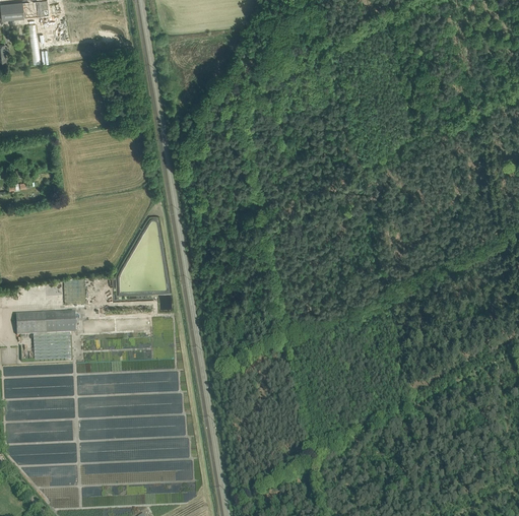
[(10,0),(0,1),(0,8),(1,16),(23,14),(21,0),(10,0)]
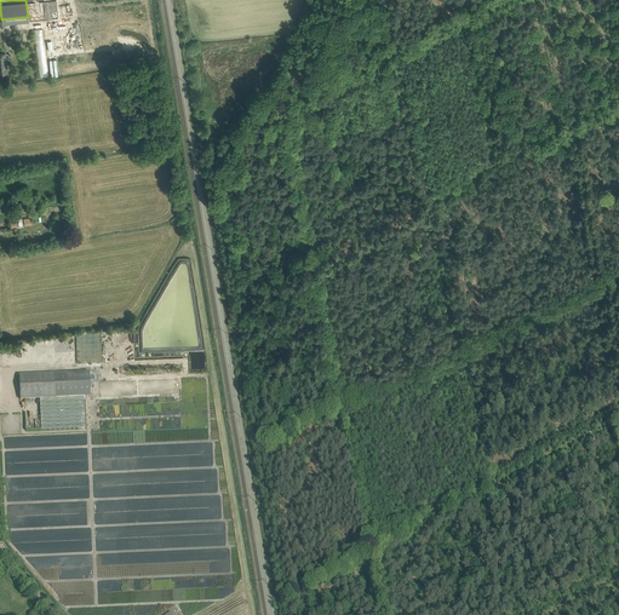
[(33,22),(38,72),(46,72),(43,22),(33,22)]
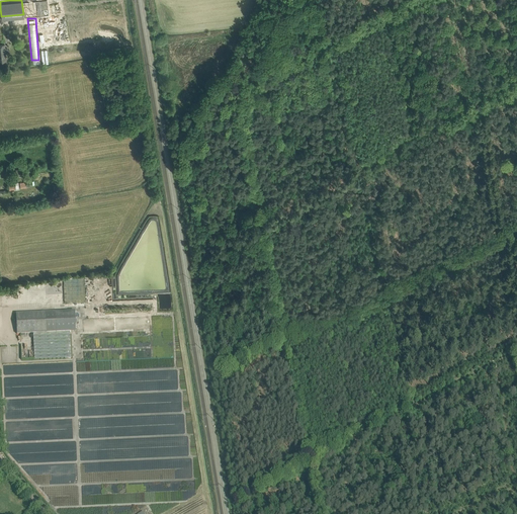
[(0,173),(8,173),(8,165),(0,165),(0,173)]
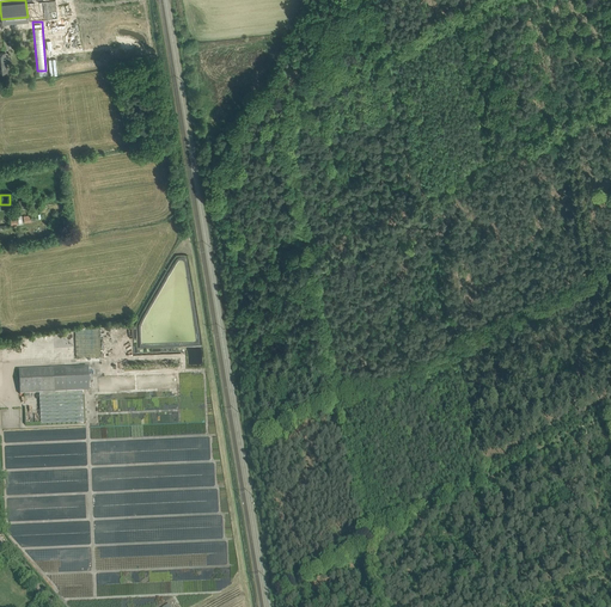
[(26,204),(26,195),(14,196),(16,204),(26,204)]
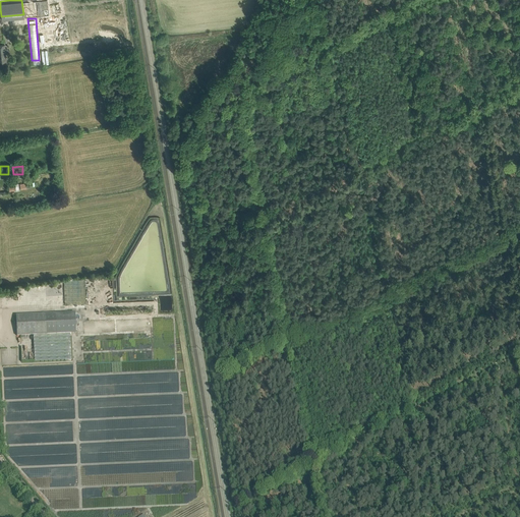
[(82,275),(63,276),(63,284),(70,283),(70,285),(74,285),(74,289),(78,288),(78,290),(80,290),(80,292),(83,292),(82,275)]
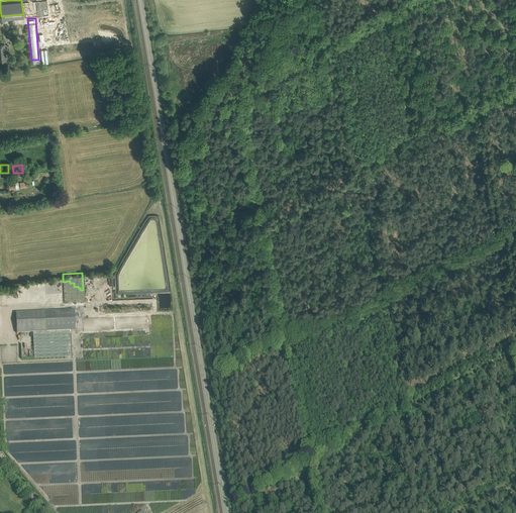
[(74,326),(73,306),(15,309),(16,329),(32,328),(69,327),(74,326)]
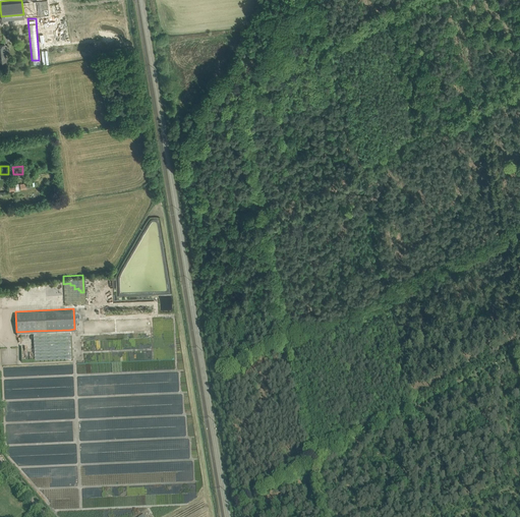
[(69,330),(33,331),(34,357),(58,356),(70,355),(69,336),(69,330)]
